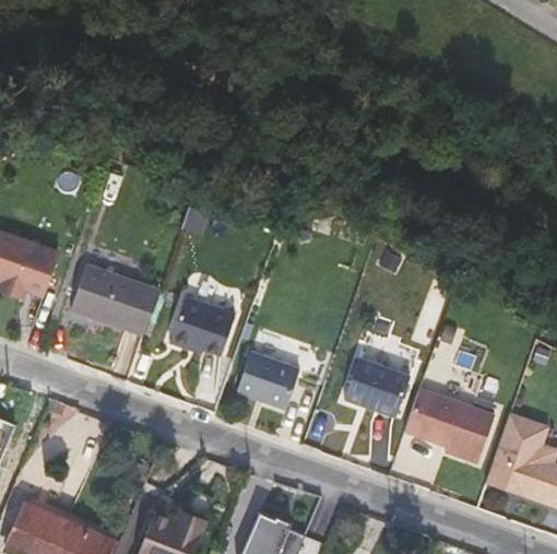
[(25,285),(45,293),(60,252),(0,231),(0,277),(6,279),(2,285),(22,293),(25,285)]
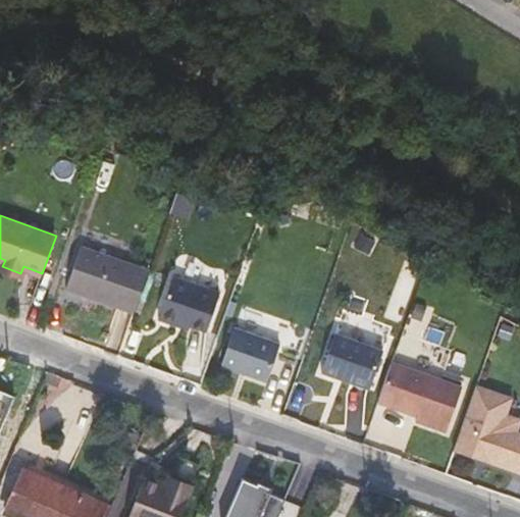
[(66,287),(134,311),(149,269),(81,246),(66,287)]
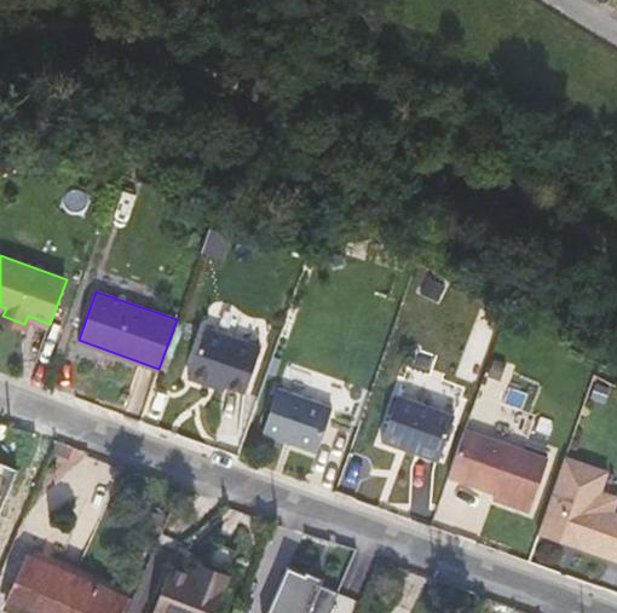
[(244,391),(261,346),(207,325),(188,376),(209,383),(212,379),(244,391)]
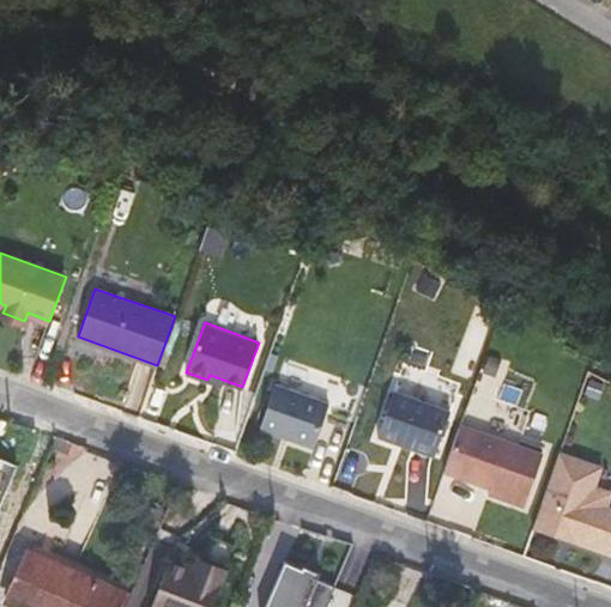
[(307,444),(322,402),(276,386),(259,429),(278,436),(278,433),(307,444)]
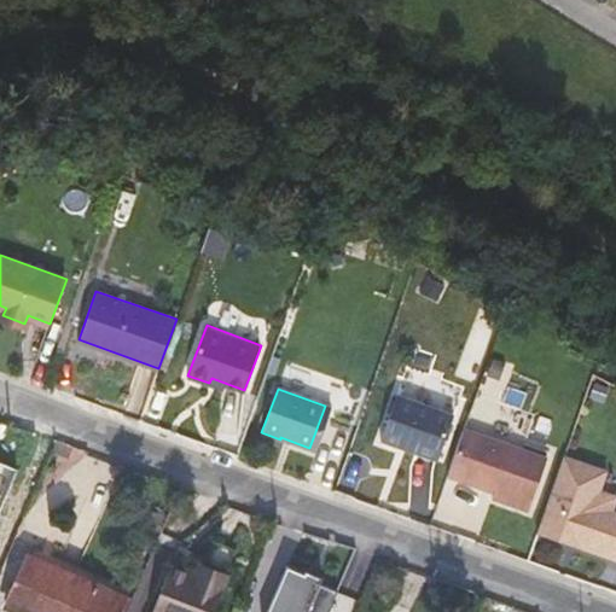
[(379,441),(436,462),(453,417),(396,396),(379,441)]
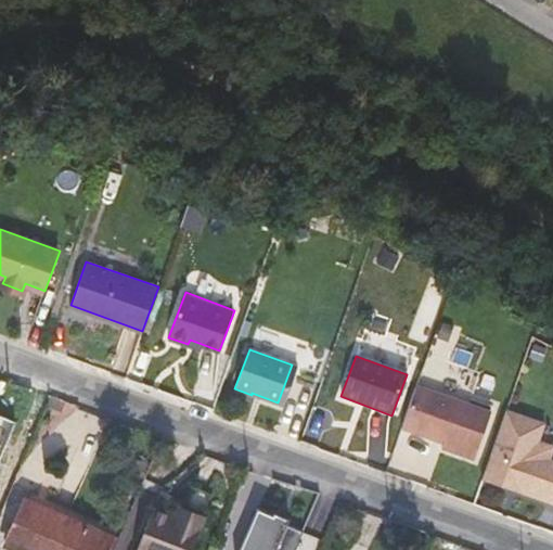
[(474,459),(490,414),(416,387),(401,429),(442,444),(441,448),(474,459)]
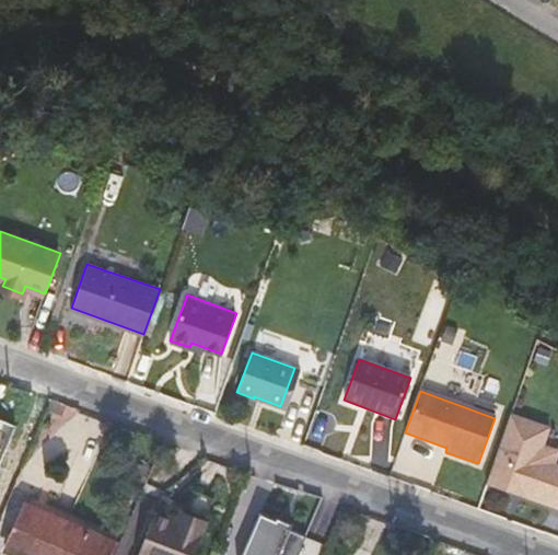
[(546,450),(544,451),(541,450),(548,429),(511,415),(485,484),(510,493),(513,488),(523,493),(522,497),(557,510),(557,466),(551,464),(553,463),(554,461),(555,457),(554,453),(550,451),(546,450)]
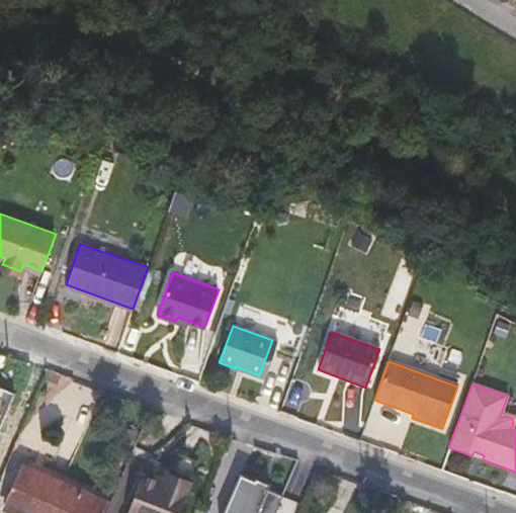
[(138,440),(121,434),(116,447),(133,453),(138,440)]
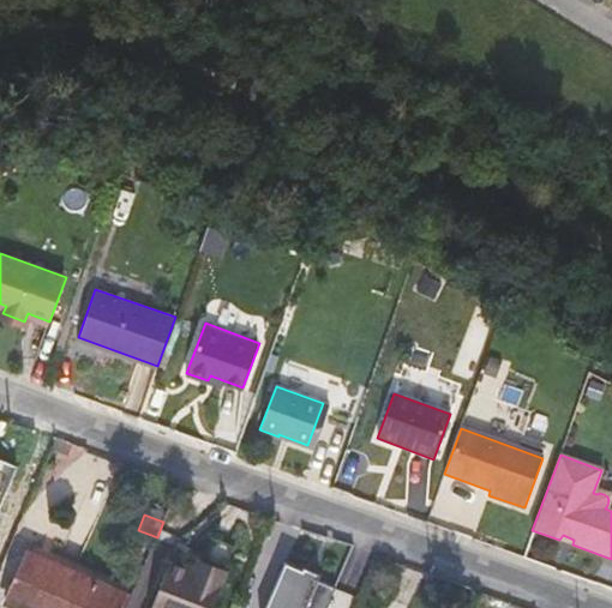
[(127,607),(127,606),(25,560),(5,607),(127,607)]
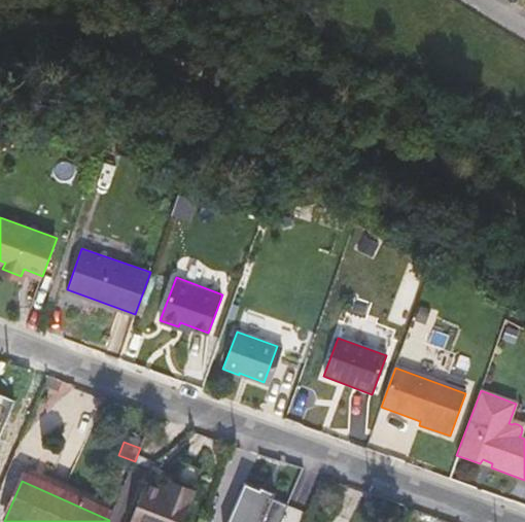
[(182,521),(190,500),(169,493),(167,497),(143,488),(128,521),(182,521)]
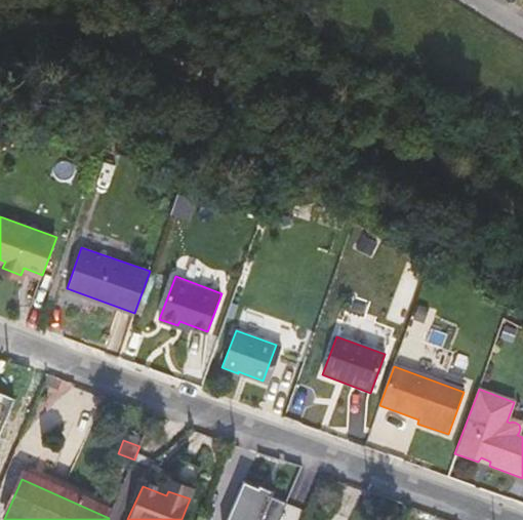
[(277,519),(283,508),(268,502),(270,496),(255,490),(254,492),(240,486),(225,519),(277,519)]
